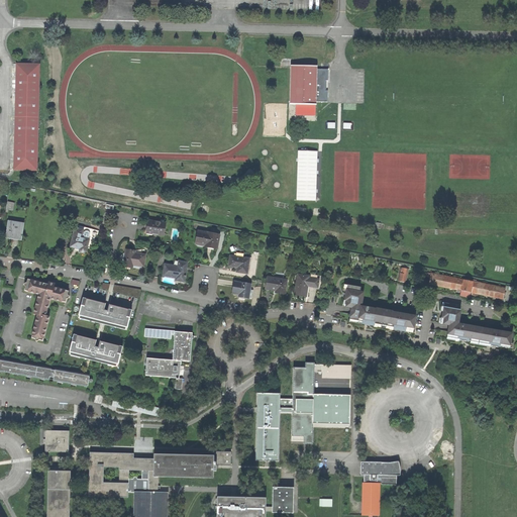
[(37,172),(40,65),(16,64),(13,171),(37,172)]
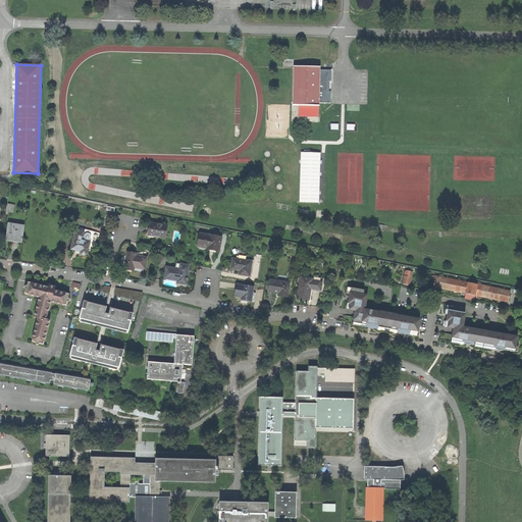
[(318,103),(330,103),(331,69),(319,69),(319,66),(294,66),(294,105),(318,105),(318,103)]
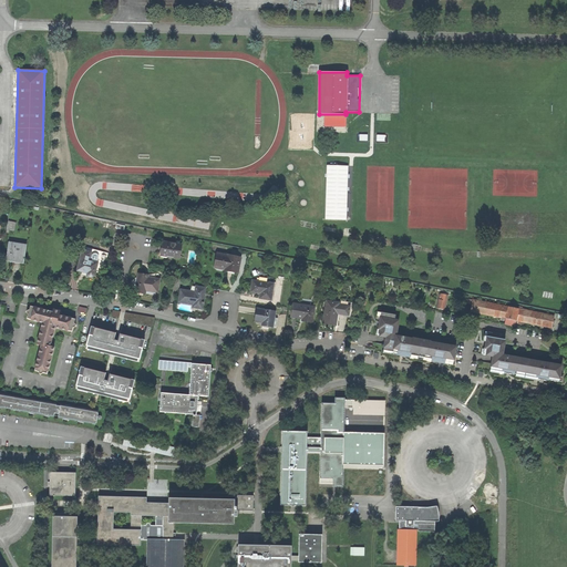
[(328,165),(328,219),(350,219),(350,165),(328,165)]
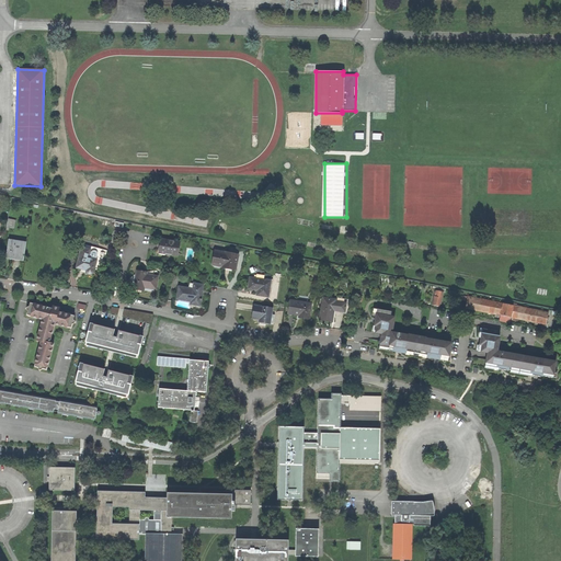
[(119,229),(123,229),(124,224),(106,219),(105,224),(119,227),(119,229)]
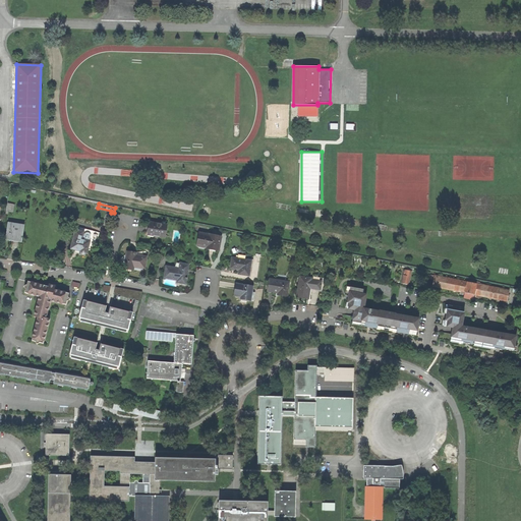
[(14,238),(20,239),(23,225),(9,223),(6,238),(11,239),(14,239),(14,238)]
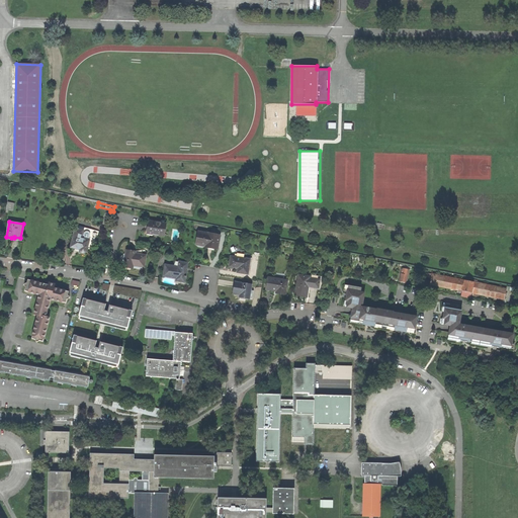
[(147,233),(164,236),(166,224),(149,222),(148,228),(147,233)]
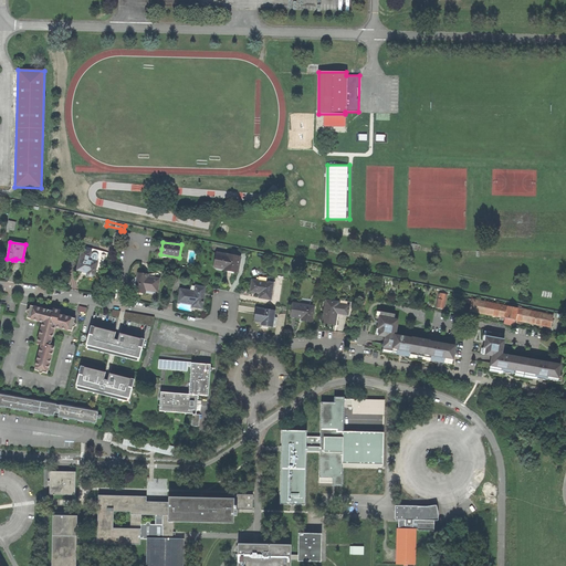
[(90,251),(82,250),(76,270),(82,271),(87,272),(87,274),(87,275),(90,276),(91,276),(93,275),(94,274),(96,262),(87,260),(88,255),(90,255),(90,251)]
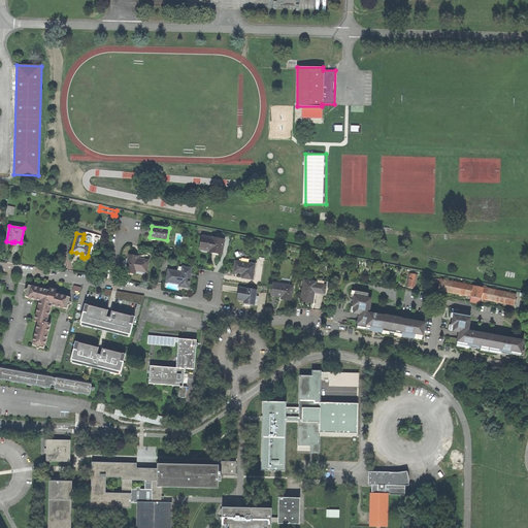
[(209,251),(209,252),(213,253),(222,255),(225,239),(212,237),(211,237),(202,236),(199,250),(209,251)]
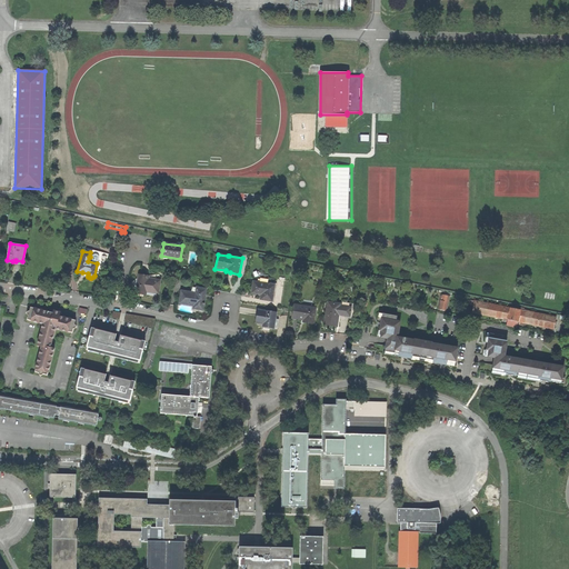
[(148,276),(138,275),(136,295),(142,296),(145,296),(146,292),(158,293),(159,281),(148,279),(148,276)]
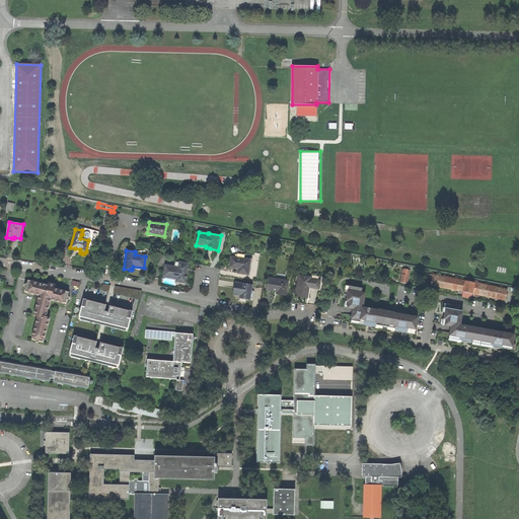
[(250,260),(241,258),(235,257),(231,256),(229,268),(232,268),(235,269),(235,268),(238,268),(238,273),(248,275),(250,260)]
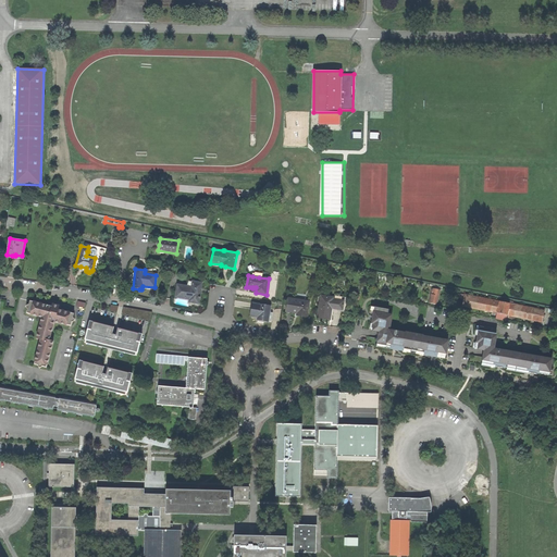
[(186,286),(177,285),(175,297),(182,298),(189,299),(188,301),(197,304),(201,283),(188,282),(186,286)]
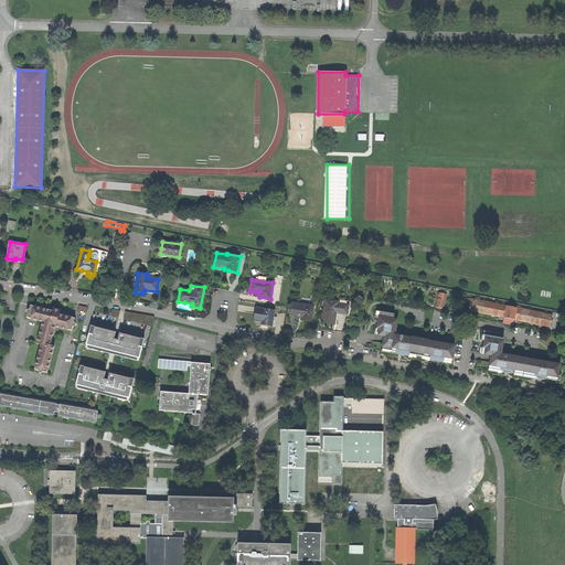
[(445,308),(446,292),(437,292),(436,308),(445,308)]
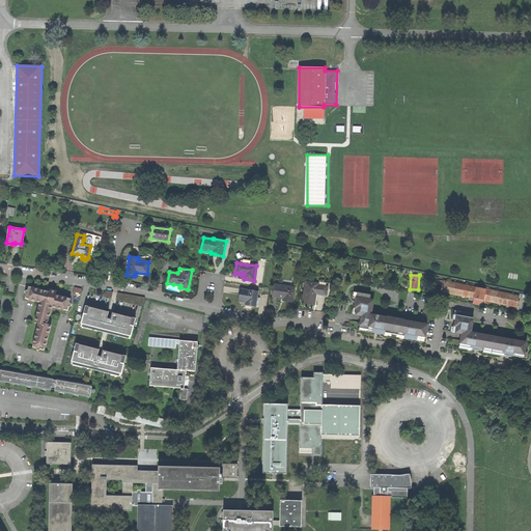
[(474,298),(476,287),(443,281),(442,284),(441,291),(474,298)]
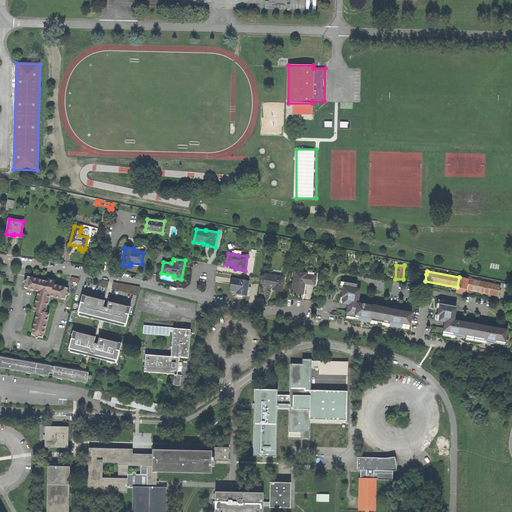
[(299,293),(303,294),(305,283),(314,285),(315,278),(306,276),(306,274),(295,272),(292,292),(299,293)]
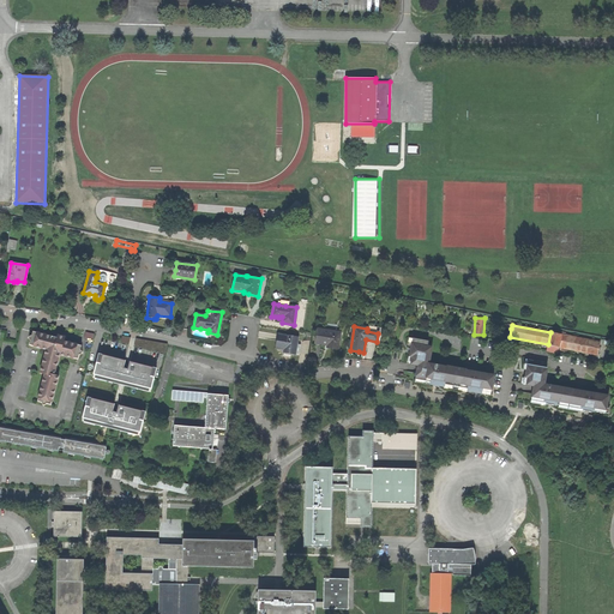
[(327,345),(327,347),(330,348),(338,349),(341,333),(318,330),(315,343),(321,344),(327,345)]
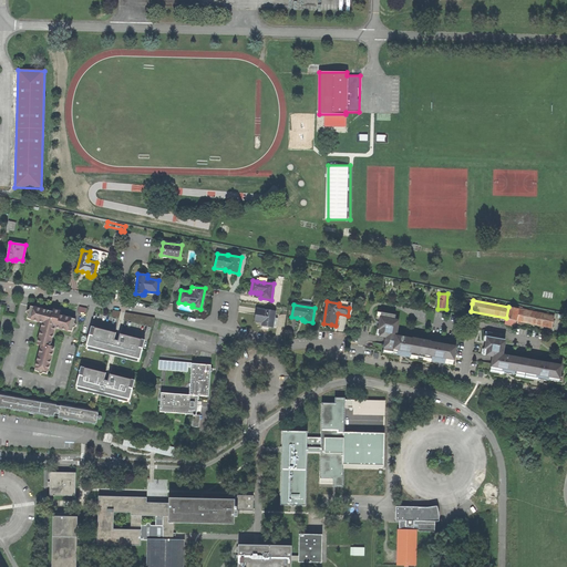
[(48,374),(54,348),(50,347),(55,328),(72,332),(73,328),(74,323),(75,319),(60,315),(61,311),(57,310),(53,309),(53,310),(50,309),(50,311),(31,306),(28,319),(43,322),(38,344),(41,346),(34,370),(39,372),(43,373),(48,374)]
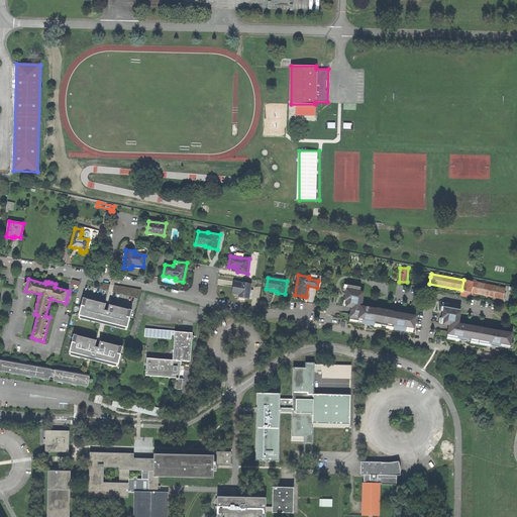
[(461,290),(471,292),(474,282),(463,280),(461,290)]
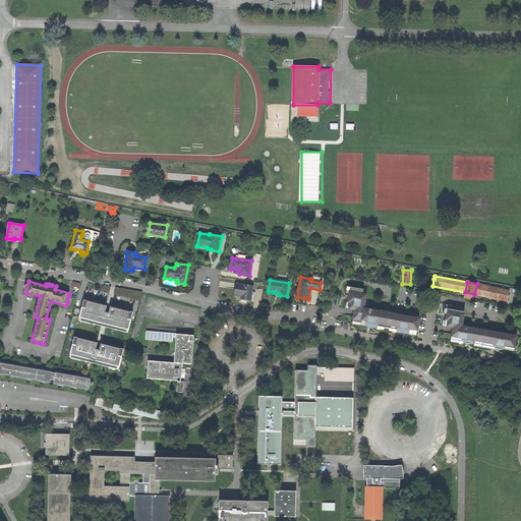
[(252,292),(253,286),(236,284),(234,295),(241,296),(241,299),(244,299),(254,301),(255,292),(252,292)]
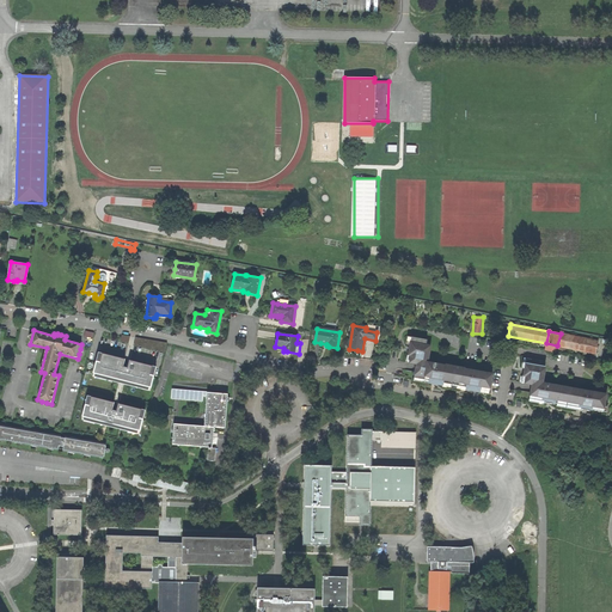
[(583,352),(592,353),(595,354),(597,348),(598,342),(561,334),(557,346),(583,352)]
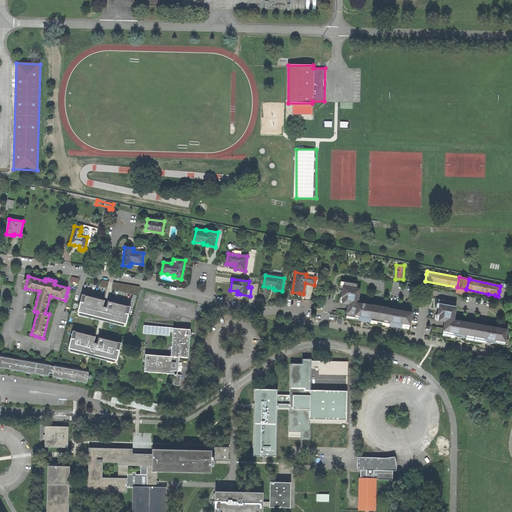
[(357,285),(344,282),(343,289),(343,290),(344,291),(343,294),(342,293),(341,297),(343,298),(342,303),(342,304),(348,305),(346,316),(355,318),(355,317),(369,320),(370,320),(387,323),(401,325),(401,326),(409,328),(412,313),(403,311),(403,312),(388,309),(389,308),(373,305),(372,307),(358,304),(359,297),(358,296),(359,293),(360,289),(357,288),(357,285)]
